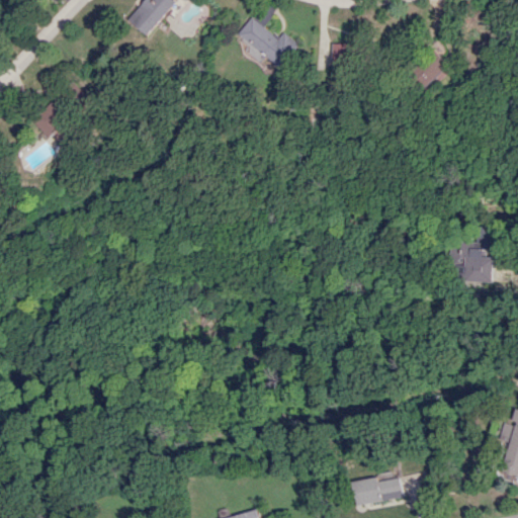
[(146,34),(176,0),(147,0),(130,20),(146,34)]
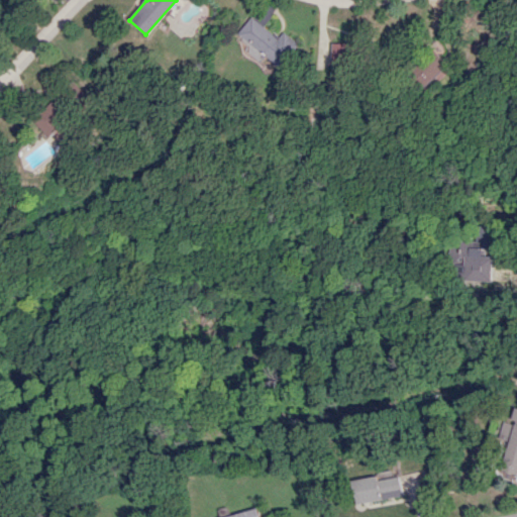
[(235,37),(262,57),(263,55),(282,68),(299,43),(283,32),(280,37),(250,17),(235,37)]
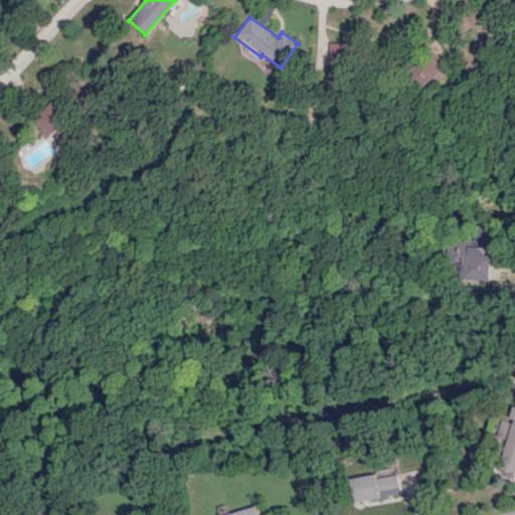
[(331,43),(332,63),(351,63),(350,42),(331,43)]
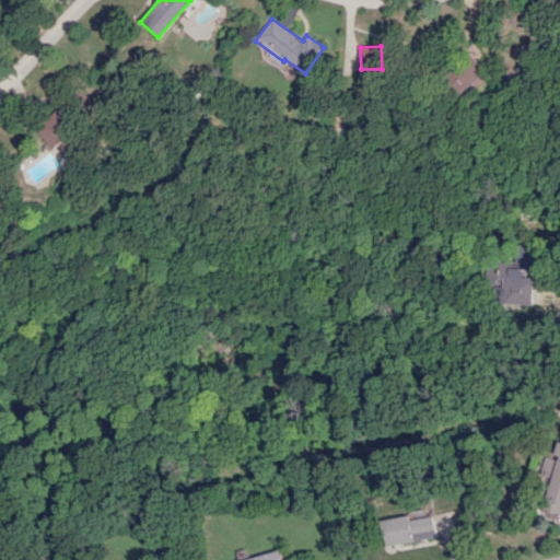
[(466,96),(489,74),(470,54),(447,76),(466,96)]
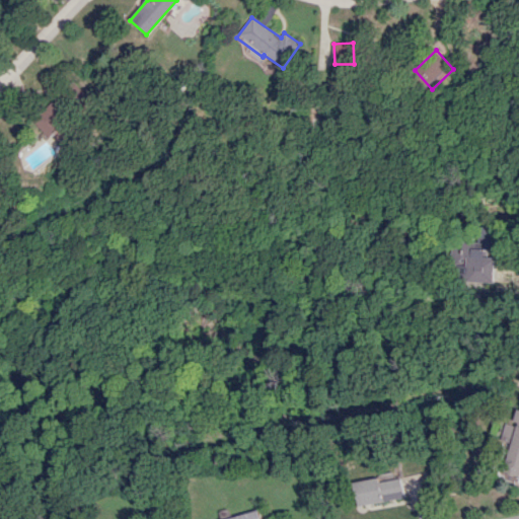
[(33,117),(47,136),(75,116),(61,96),(33,117)]
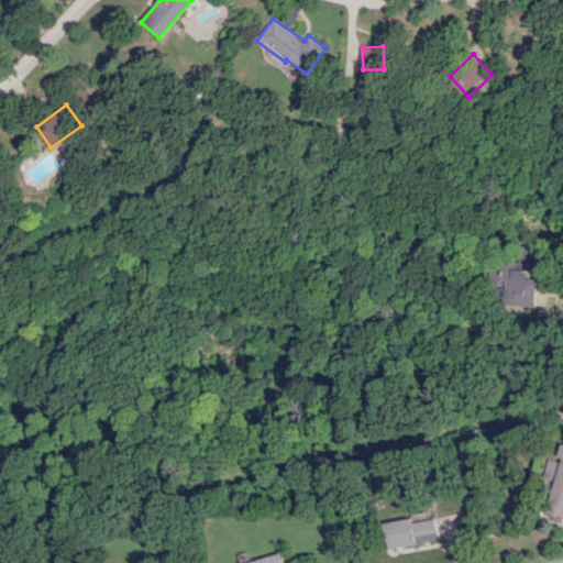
[(538,307),(540,279),(528,278),(528,273),(536,274),(537,247),(514,246),(512,267),(494,266),(493,287),(503,288),(501,305),(538,307)]
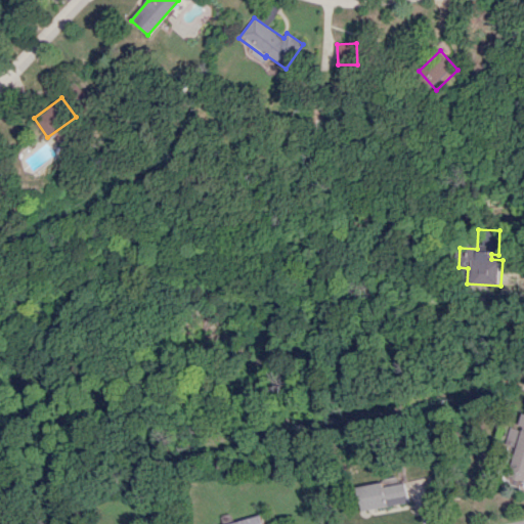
[(518,447),(509,477),(523,481),(523,423),(522,430),(512,427),(507,444),(518,447)]
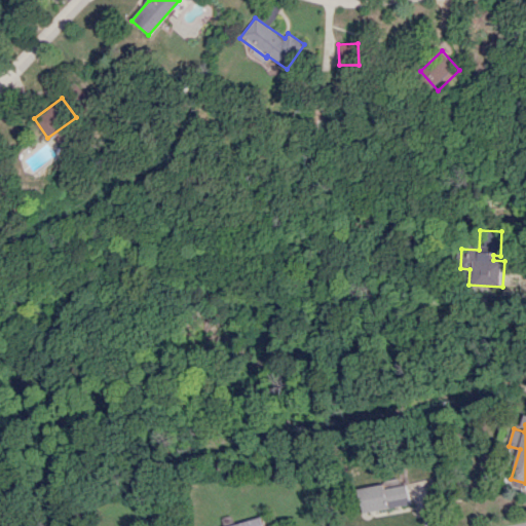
[(361,488),(364,512),(411,505),(409,485),(386,488),(386,485),(361,488)]
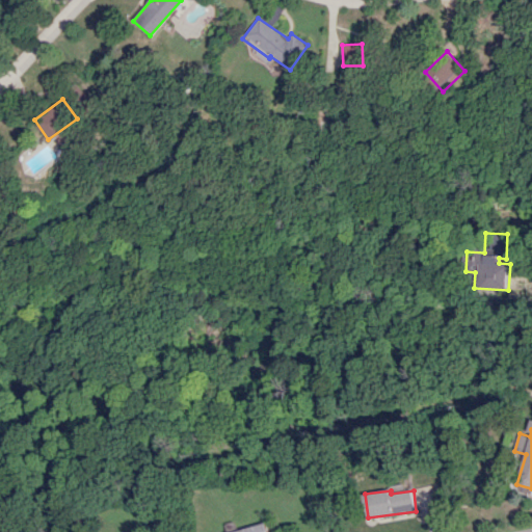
[(268,531),(267,523),(231,531),(268,531)]
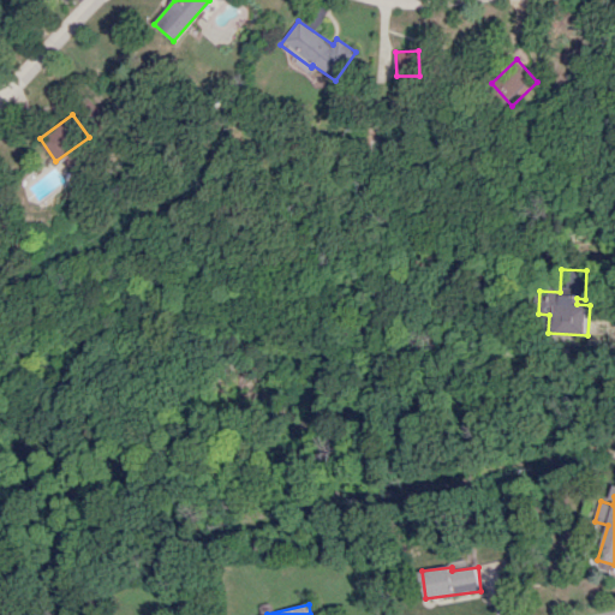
All buildings are outlined.
